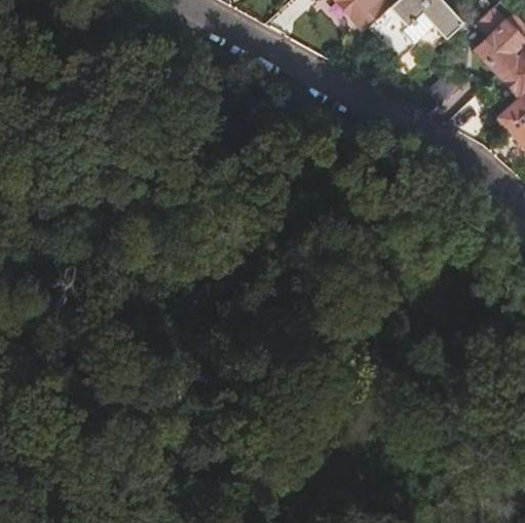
[(337,0),(365,29),(369,25),(382,12),(395,2),(392,0),(337,0)]
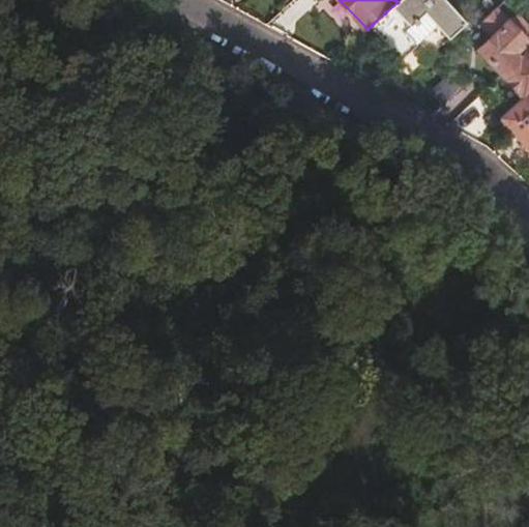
[(403,59),(418,44),(407,30),(429,11),(441,24),(451,35),(467,21),(446,0),(400,0),(398,2),(385,12),(372,25),(403,59)]
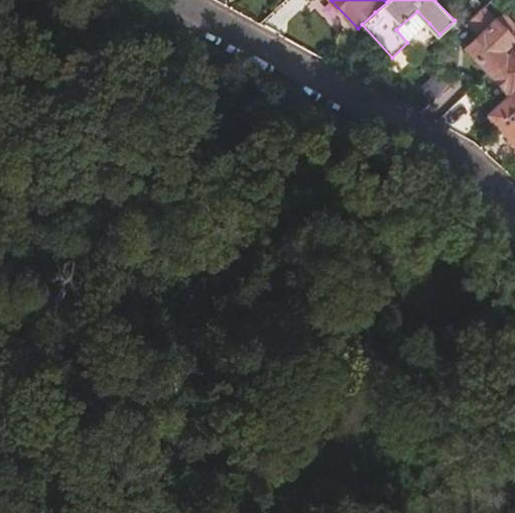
[(434,0),(455,20),(471,6),(466,0),(434,0)]
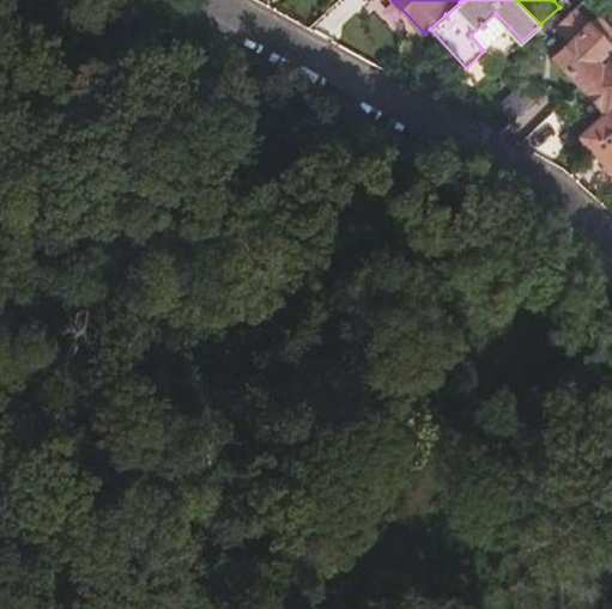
[(611,52),(587,25),(571,10),(552,28),(568,44),(553,58),(604,113),(611,104),(611,52)]
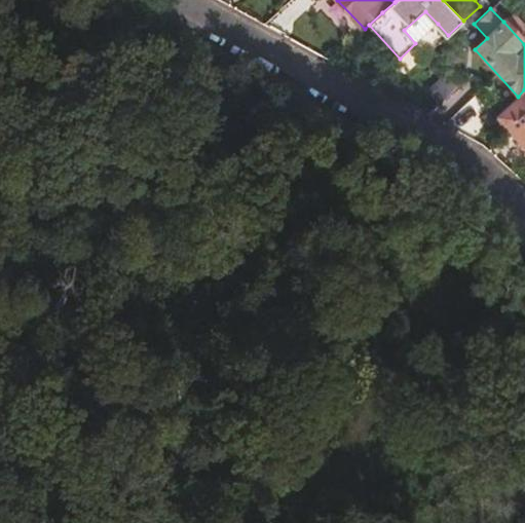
[(404,30),(415,43),(438,24),(425,11),(404,30)]
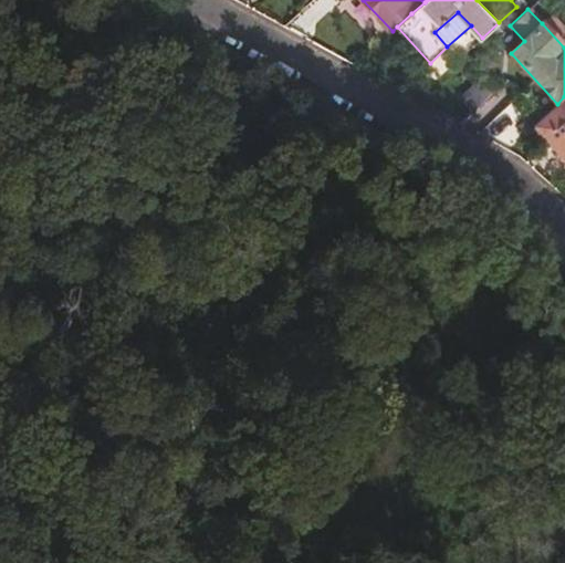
[(564,33),(550,17),(542,23),(564,48),(564,33)]
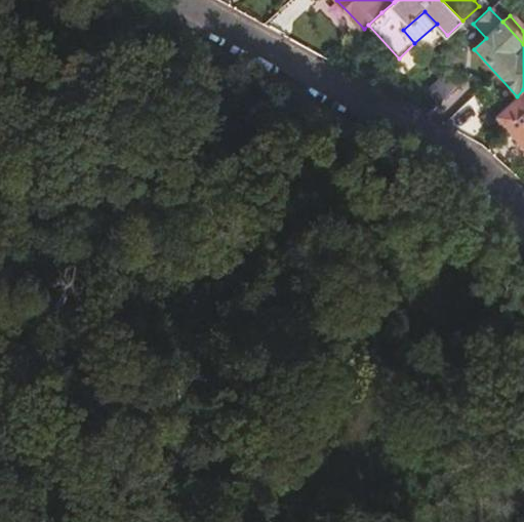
[(464,78),(450,65),(427,87),(439,101),(464,78)]
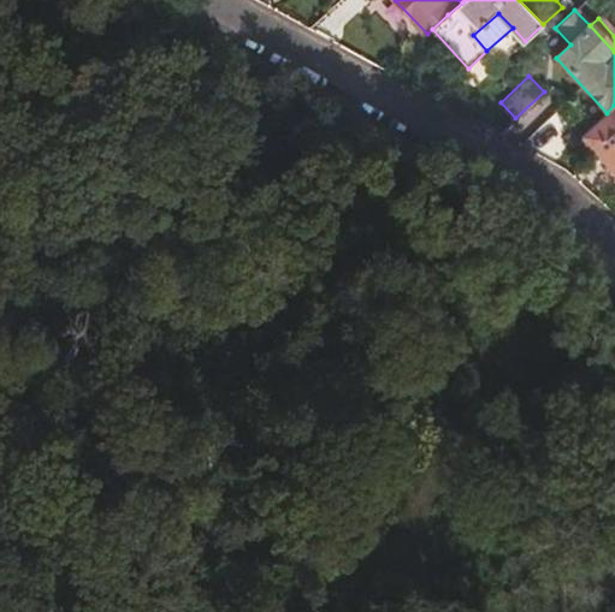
[(614,106),(583,136),(614,168),(614,106)]
